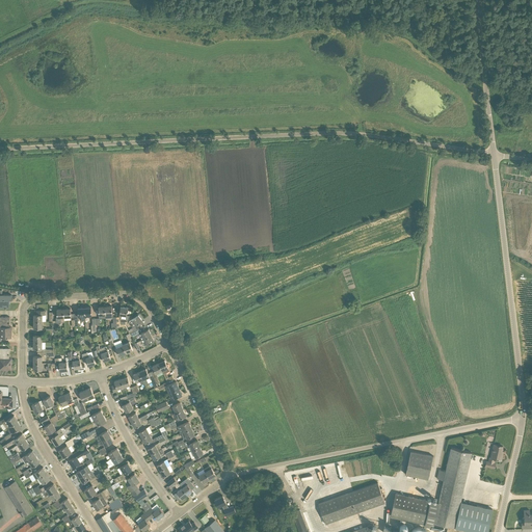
[(11,295),(0,294),(0,308),(6,308),(9,308),(9,299),(11,299),(11,295)]
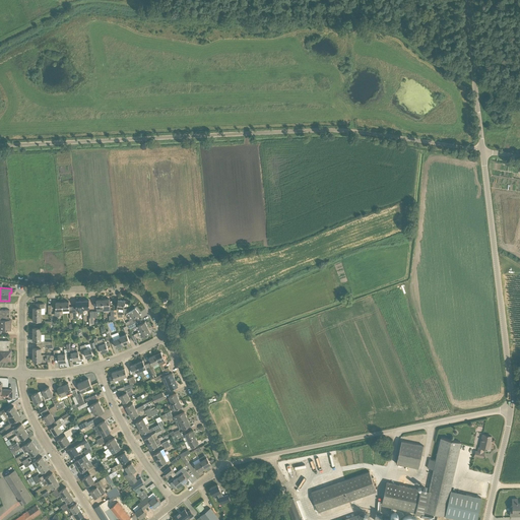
[(0,319),(9,320),(9,310),(0,310),(0,304),(0,303),(0,319)]
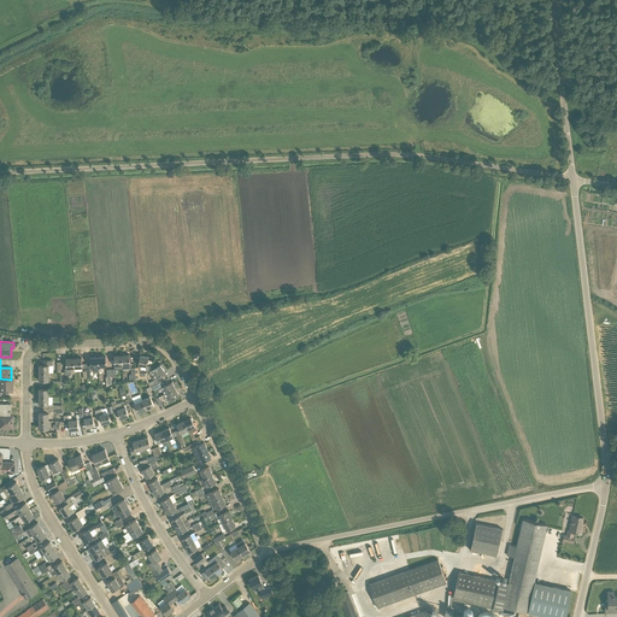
[(40,372),(50,372),(50,365),(52,365),(52,360),(43,360),(43,365),(40,365),(40,372)]
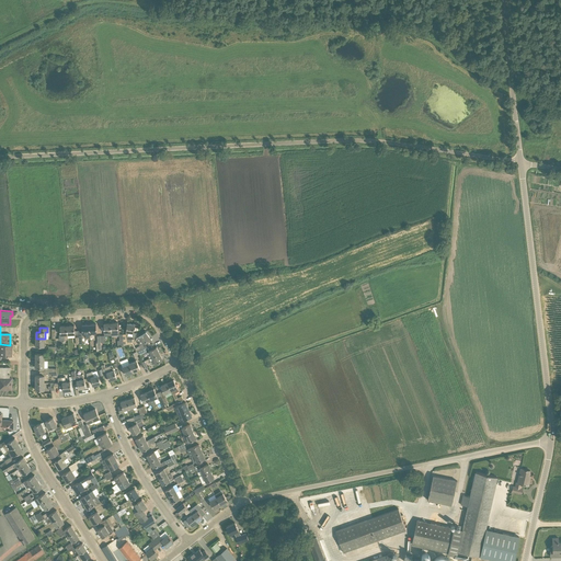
[(136,351),(146,347),(150,345),(147,340),(150,338),(147,332),(147,331),(139,336),(136,340),(140,346),(135,348),(136,351)]
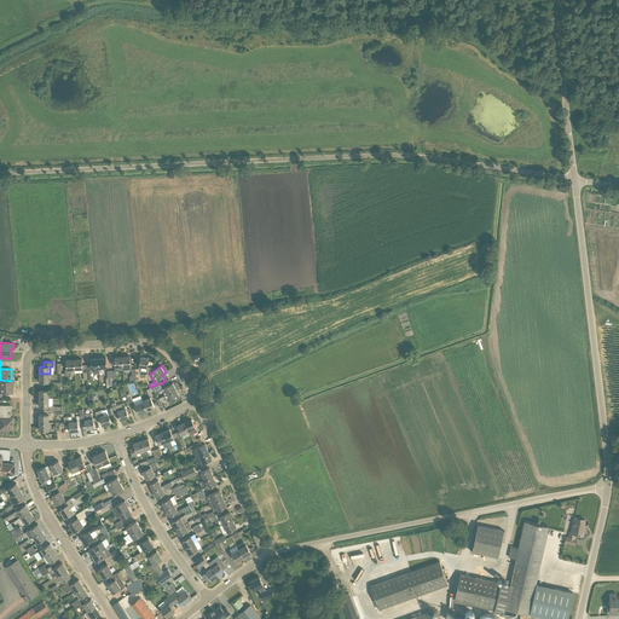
[(136,369),(137,381),(146,379),(149,374),(140,374),(140,368),(136,369)]
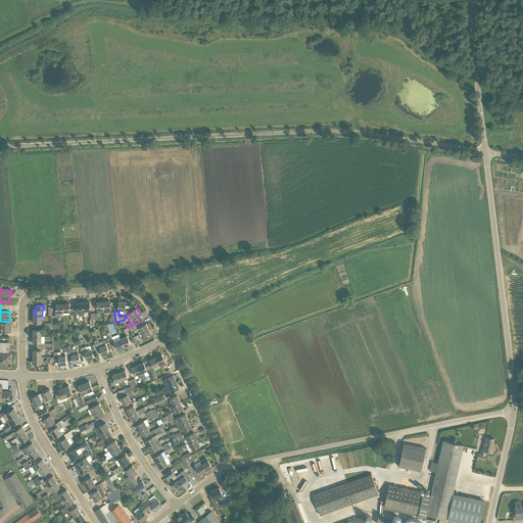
[(1,332),(7,332),(8,332),(11,332),(11,322),(9,322),(0,321),(0,336),(1,337),(1,332)]
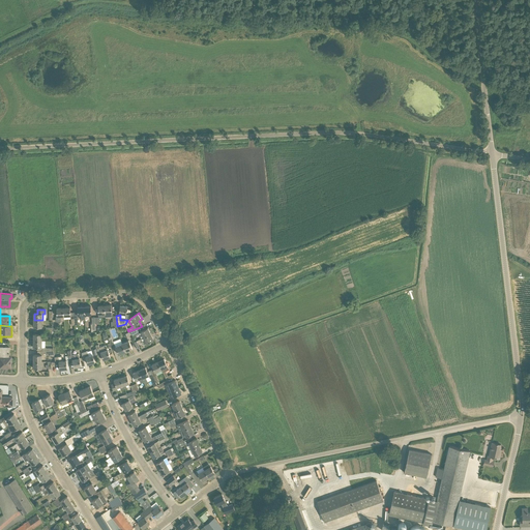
[(144,337),(144,336),(151,333),(148,327),(138,332),(141,339),(144,337)]
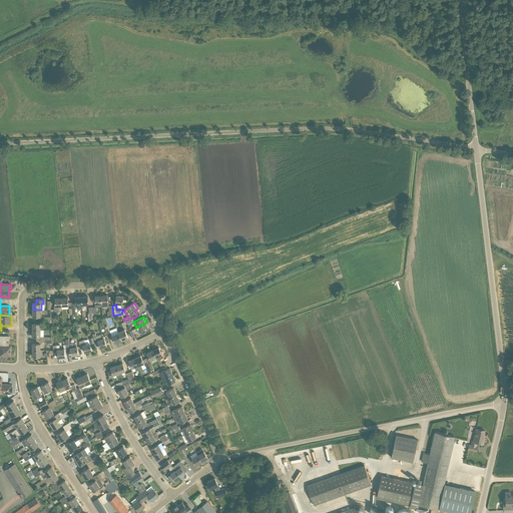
[(146,323),(139,326),(139,327),(136,328),(139,334),(142,332),(142,333),(149,329),(146,323)]
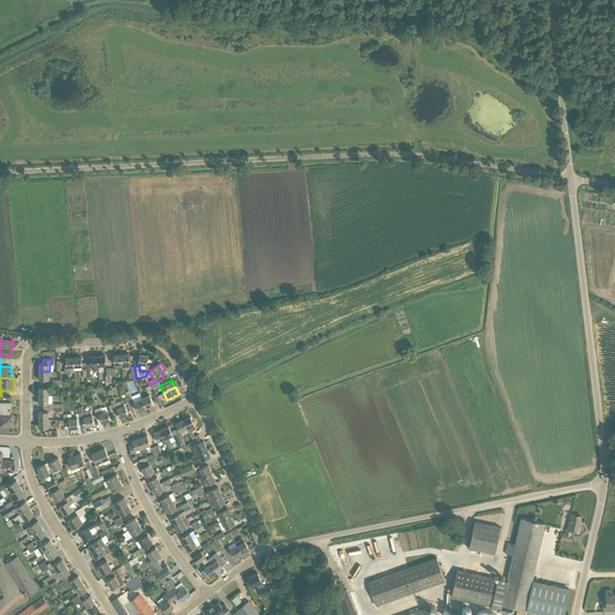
[(149,394),(142,398),(145,408),(154,405),(149,394)]
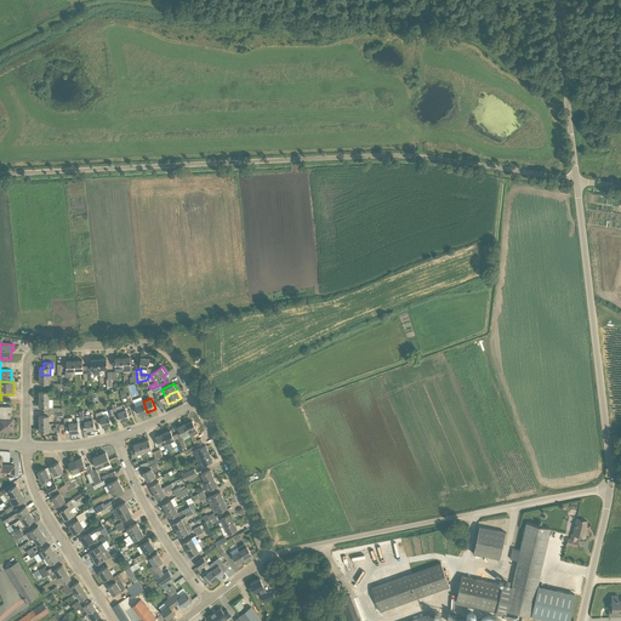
[(143,402),(135,405),(140,415),(147,412),(143,402)]
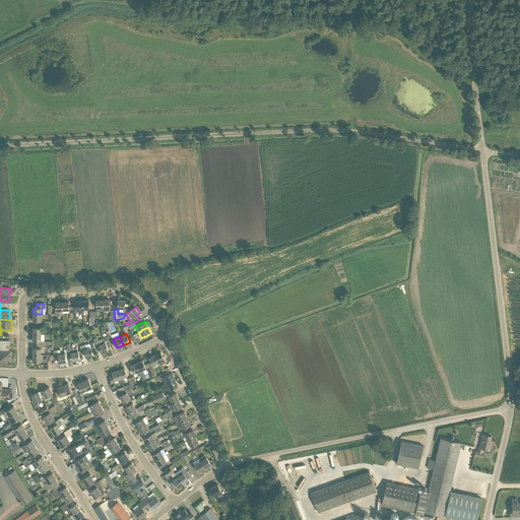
[(106,343),(105,338),(98,340),(96,338),(93,339),(96,349),(96,347),(100,346),(102,352),(109,350),(107,345),(106,343)]
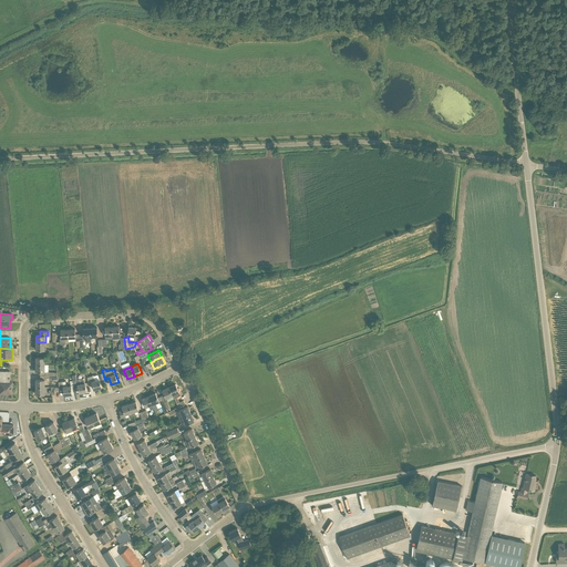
[(0,381),(0,382),(10,382),(10,371),(0,371),(0,381)]
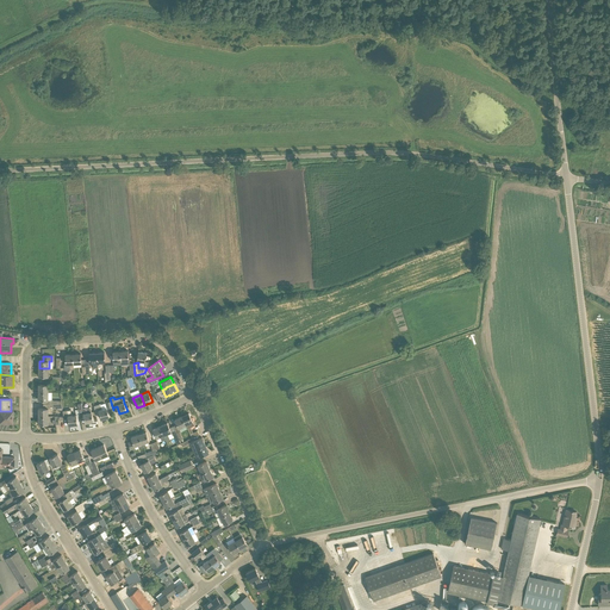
[(92,412),(91,406),(82,409),(82,403),(78,404),(79,409),(80,415),(80,416),(83,416),(86,423),(93,421),(92,412)]
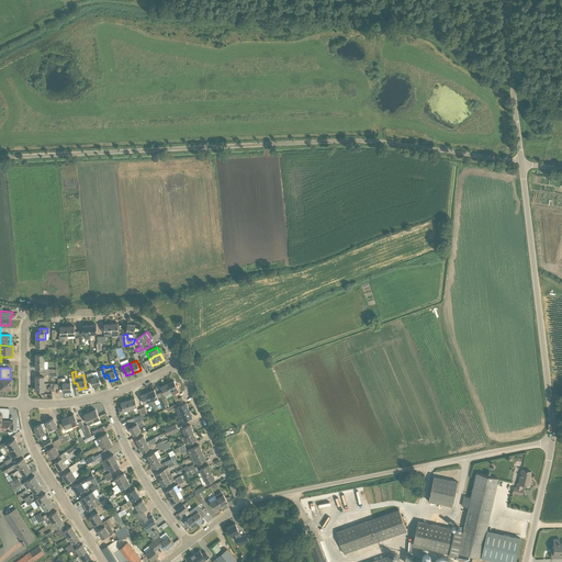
[(99,375),(93,377),(92,372),(87,374),(87,375),(88,378),(88,381),(91,380),(93,386),(101,384),(99,375)]
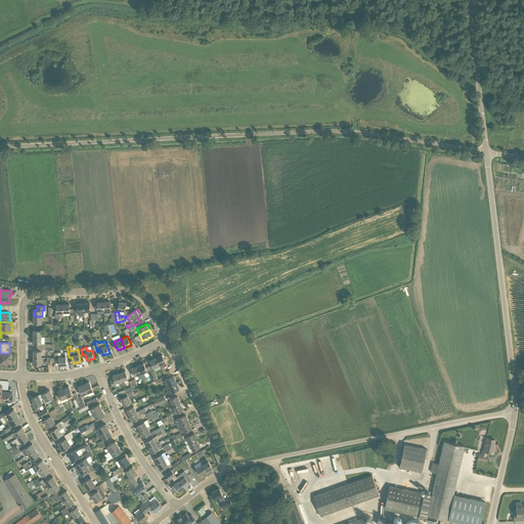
[(64,351),(66,356),(61,357),(60,352),(54,353),(55,359),(58,358),(59,365),(67,364),(66,357),(69,356),(68,351),(64,351)]
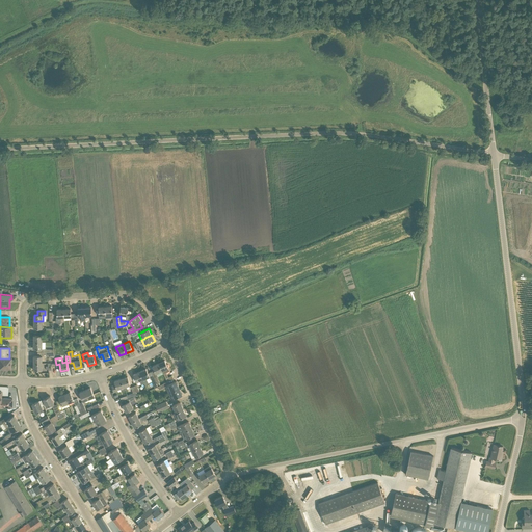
[(11,358),(9,358),(0,358),(0,364),(0,369),(11,369),(11,358)]
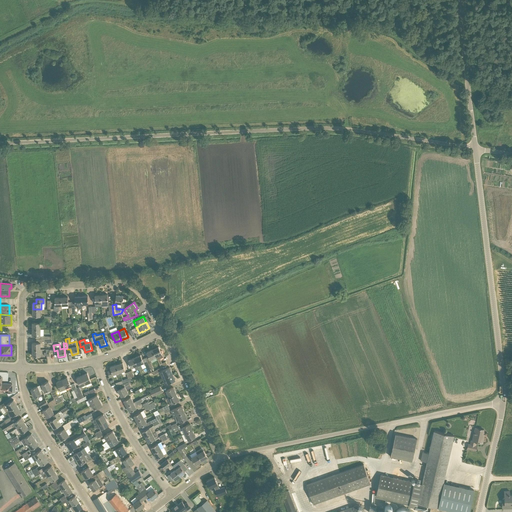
[(158,346),(153,349),(156,357),(158,360),(159,359),(164,357),(158,346)]
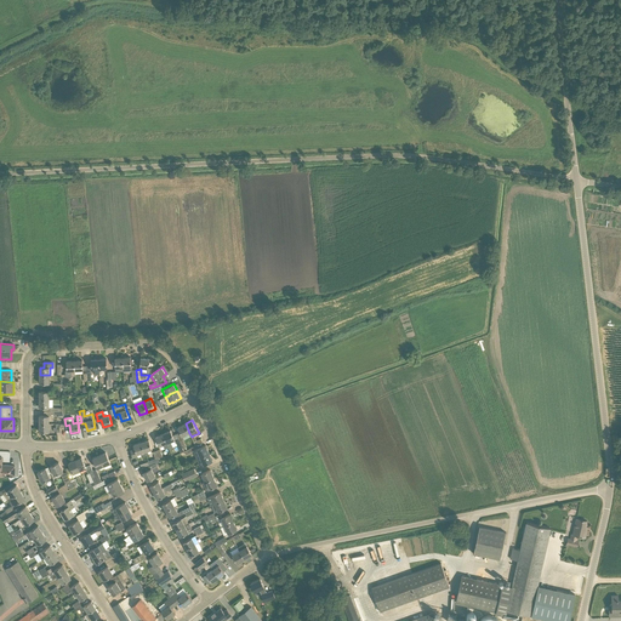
[(189,433),(186,423),(178,427),(181,432),(176,434),(183,448),(186,446),(183,439),(184,439),(183,436),(189,433)]
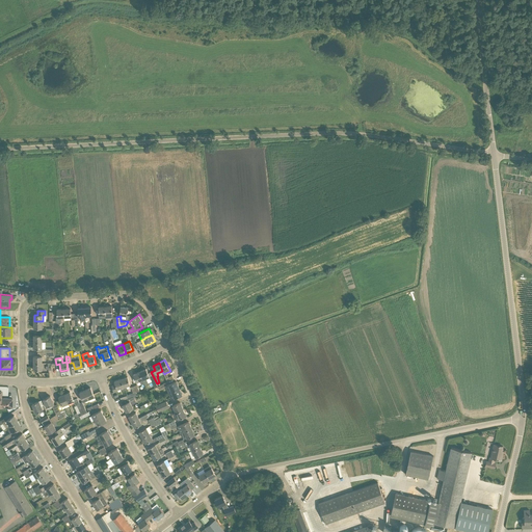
[(151,372),(148,373),(147,369),(139,371),(144,383),(144,384),(149,382),(147,378),(150,377),(150,379),(151,378),(155,388),(158,387),(157,383),(151,372)]
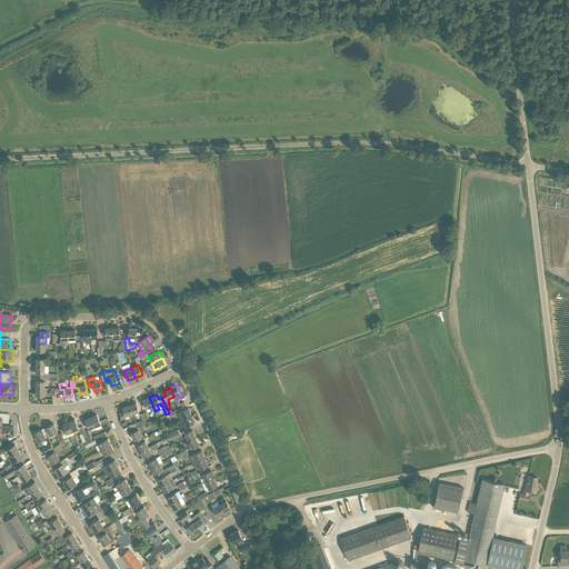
[(155,410),(149,397),(142,400),(147,409),(150,407),(151,411),(155,410)]
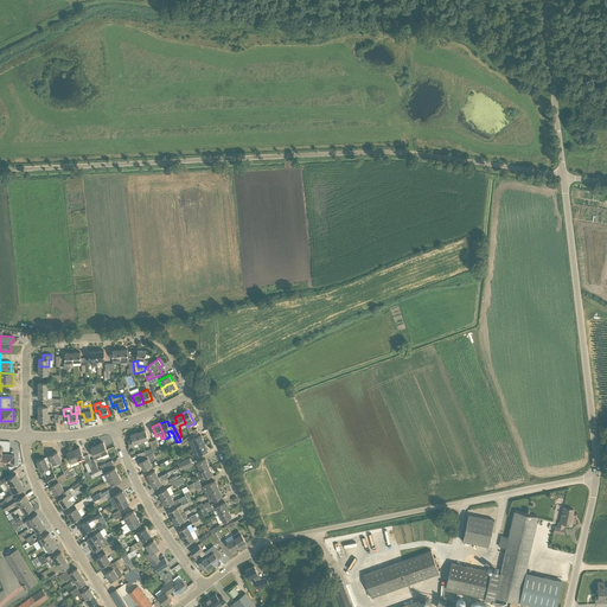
[(146,429),(138,432),(142,445),(146,443),(145,440),(148,439),(146,429)]
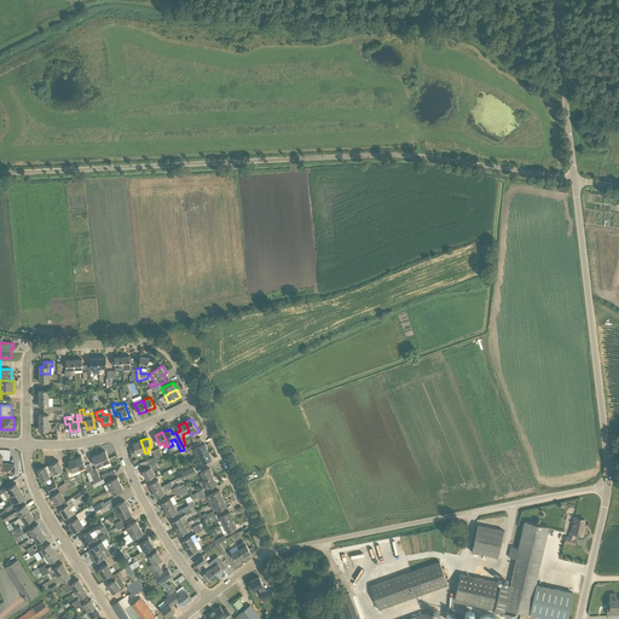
[(145,453),(140,440),(133,444),(134,447),(131,449),(133,456),(137,455),(138,456),(145,453)]
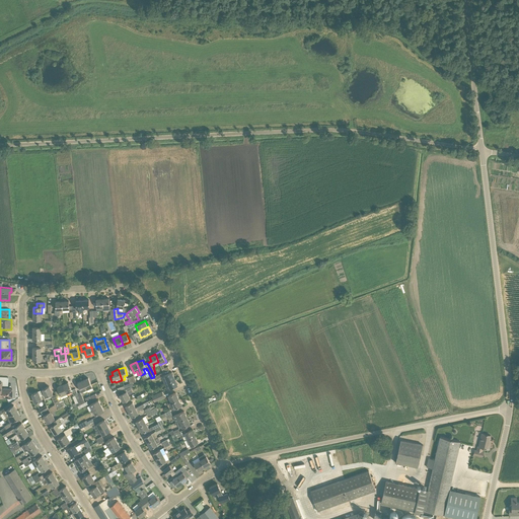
[(164,383),(174,378),(172,372),(164,375),(161,376),(164,383)]
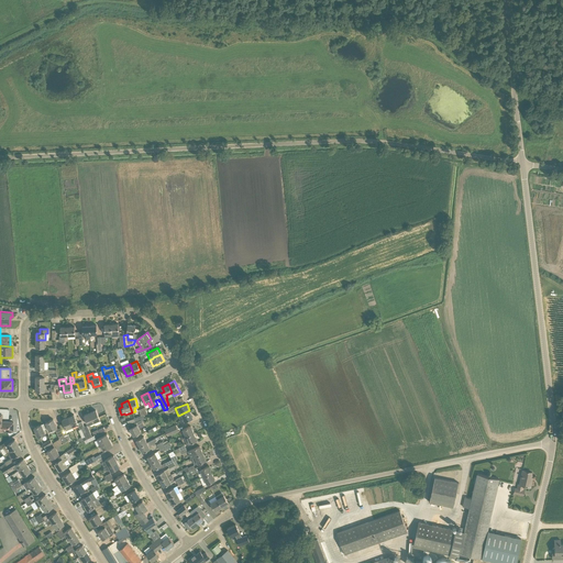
[(90,412),(95,422),(100,420),(96,410),(90,412)]
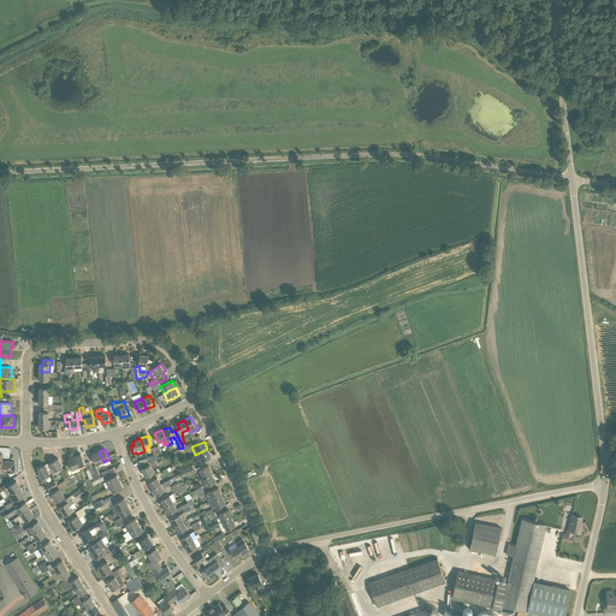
[(207,449),(195,455),(199,462),(211,457),(207,449)]
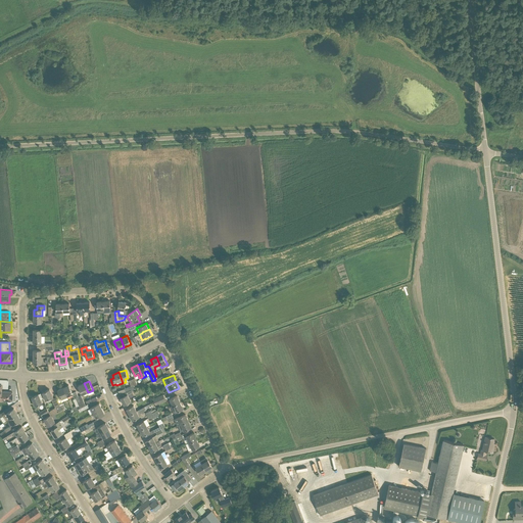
[(84,383),(79,385),(82,394),(88,392),(84,383)]
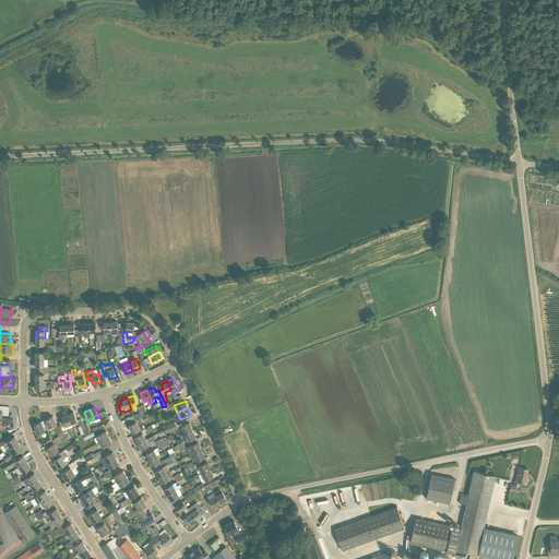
[(2,412),(0,411),(0,428),(13,429),(13,419),(2,418),(2,412)]
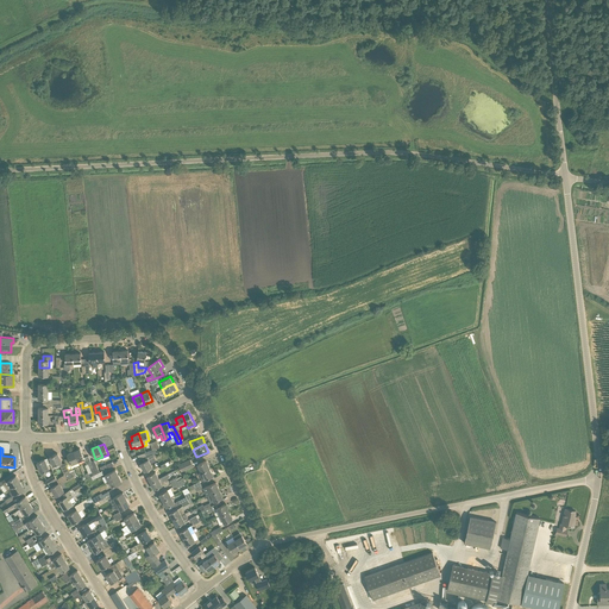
[(88,463),(88,464),(92,472),(93,475),(96,473),(90,462),(88,456),(85,457),(80,449),(74,451),(79,462),(85,459),(86,464),(88,463)]
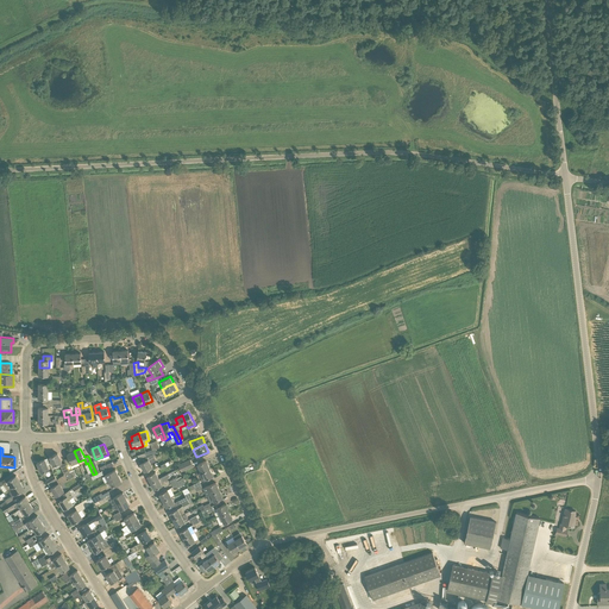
[(68,453),(69,457),(73,464),(71,465),(70,463),(67,464),(70,471),(75,476),(76,475),(74,468),(80,465),(79,462),(74,451),(68,453)]
